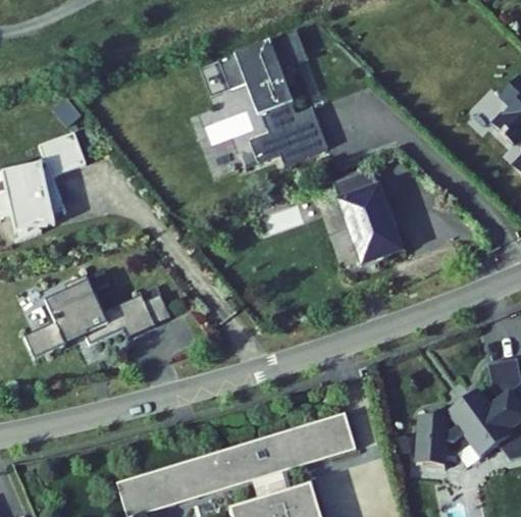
[(309,52),(301,29),(257,44),(256,40),(237,47),(238,49),(221,55),(231,85),(251,79),(268,130),(248,136),(256,159),(278,151),(282,162),(326,148),(313,107),(297,112),(281,68),(296,64),(294,57),(309,52)]
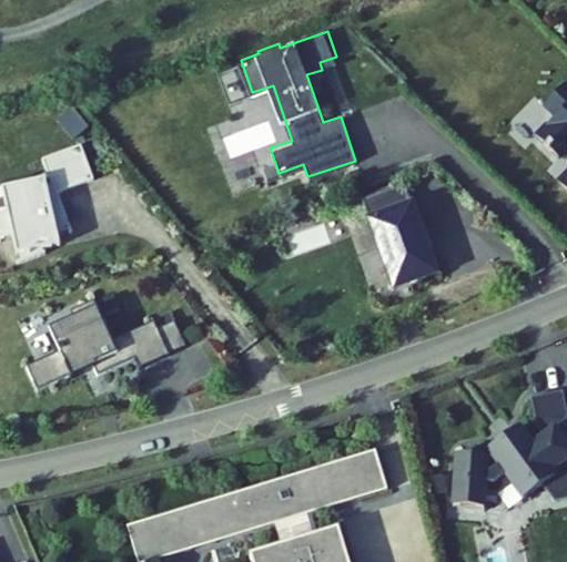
[(320,62),(322,70),(338,64),(336,57),(320,62)]
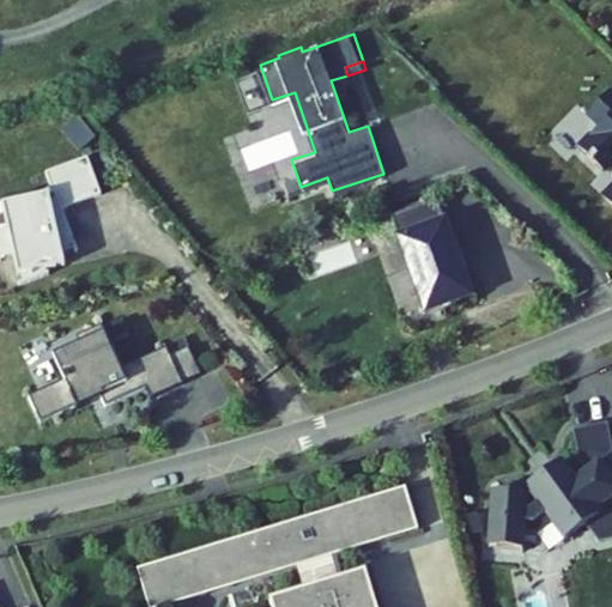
[(611,78),(600,67),(580,89),(593,101),(571,123),(597,146),(606,135),(611,140),(611,155),(595,173),(611,188),(611,78)]
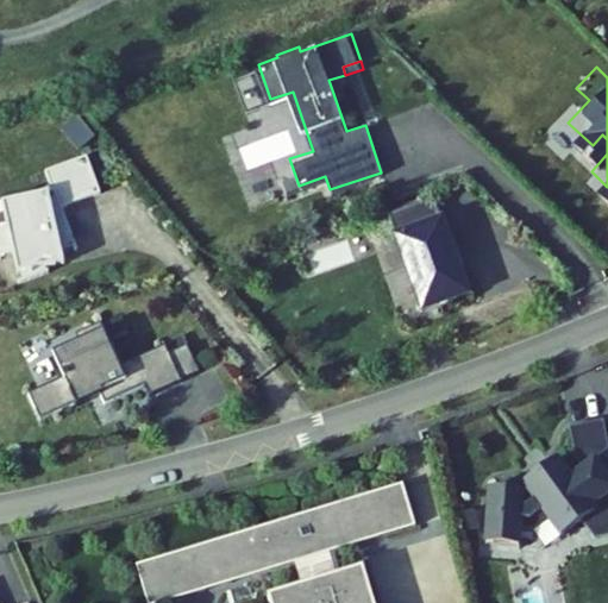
[(0,251),(11,249),(18,280),(46,270),(45,265),(63,261),(58,240),(71,237),(60,205),(99,190),(85,154),(43,169),(51,189),(12,199),(17,221),(5,224),(0,225),(0,251)]
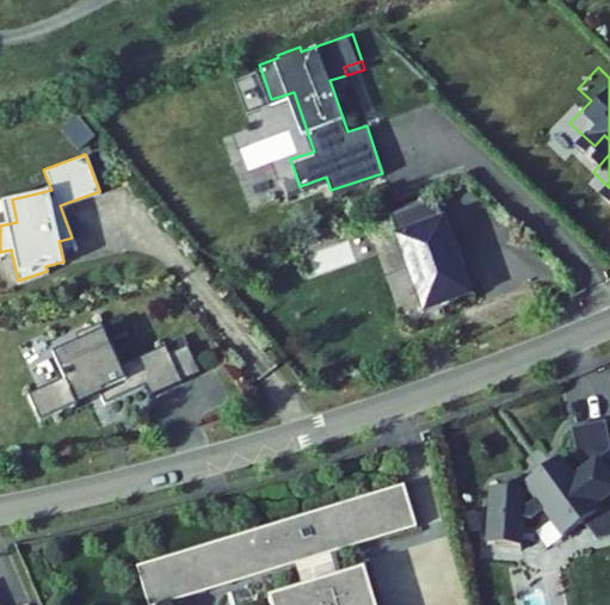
[(390,214),(421,307),(467,291),(457,263),(451,246),(436,198),(390,214)]
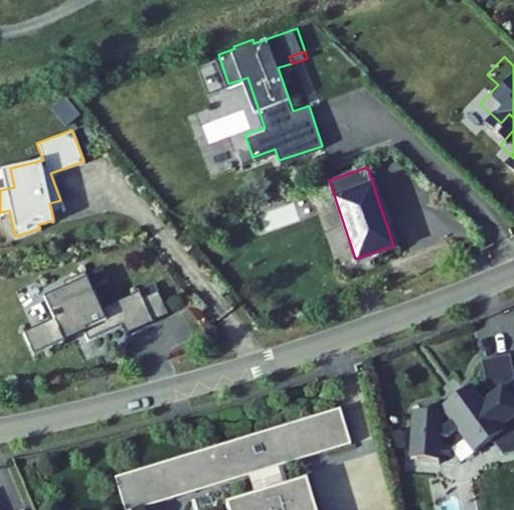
[(4,189),(14,187),(10,168),(0,170),(4,189)]
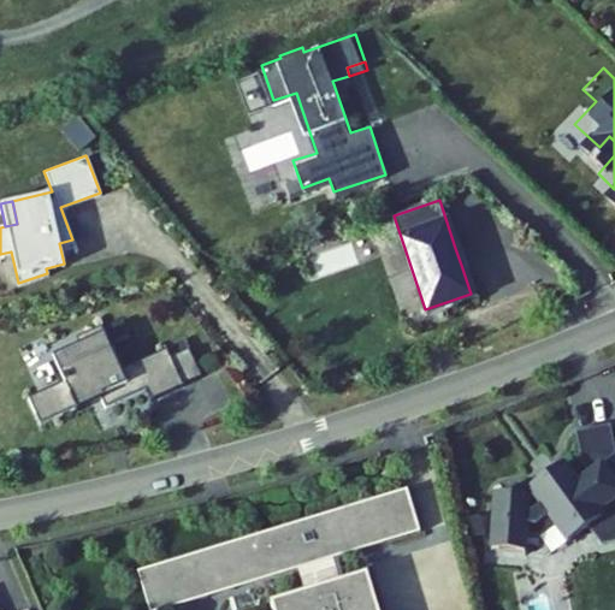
[(110,345),(99,324),(74,336),(77,343),(52,355),(63,380),(27,397),(39,422),(75,406),(76,409),(100,397),(104,406),(145,388),(149,398),(183,383),(182,382),(170,354),(165,347),(119,368),(114,359),(119,356),(113,343),(110,345)]
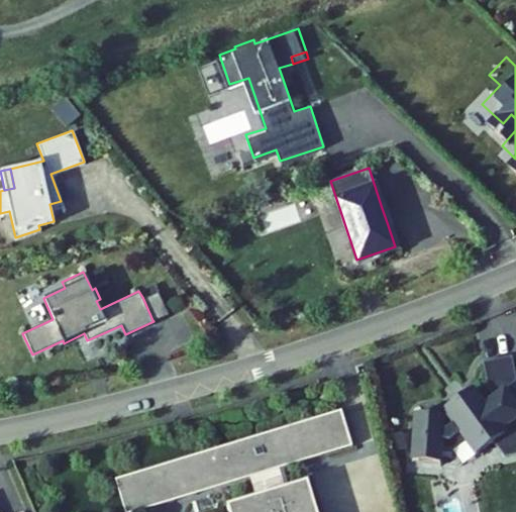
[(142,297),(152,320),(168,313),(157,290),(142,297)]
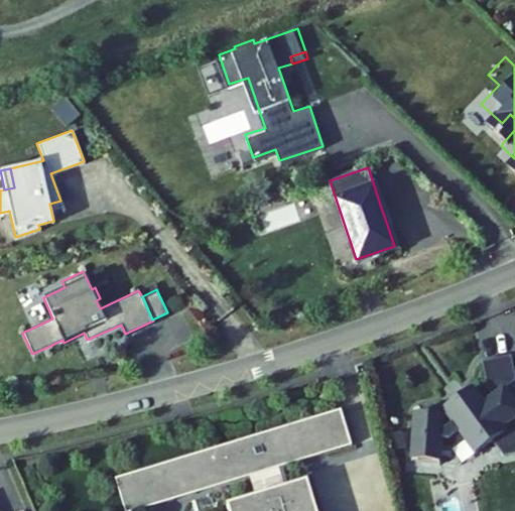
[(514,383),(514,374),(511,354),(482,361),(488,389),(490,389),(492,396),(483,403),(471,386),(442,407),(445,411),(441,413),(414,411),(411,459),(439,461),(440,443),(451,444),(465,434),(475,450),(492,436),(503,453),(514,450),(514,387),(514,384),(514,383)]
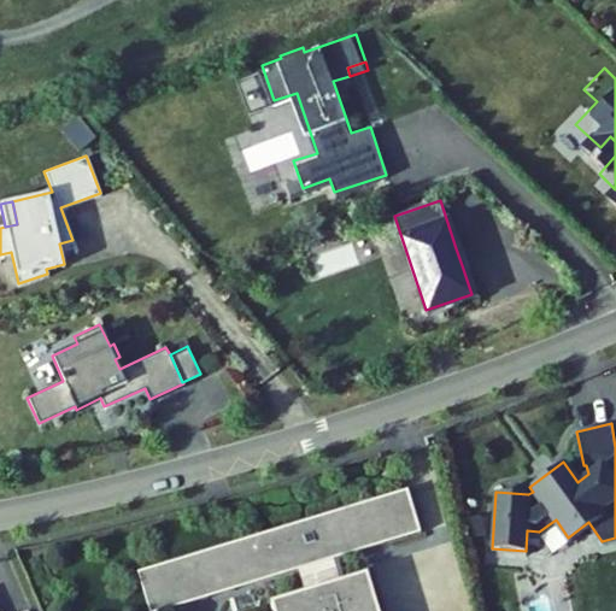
[(418,530),(405,487),(135,569),(147,610),(151,610),(297,567),(304,591),(270,601),(273,610),(376,610),(364,573),(338,580),(332,557),(418,530)]
